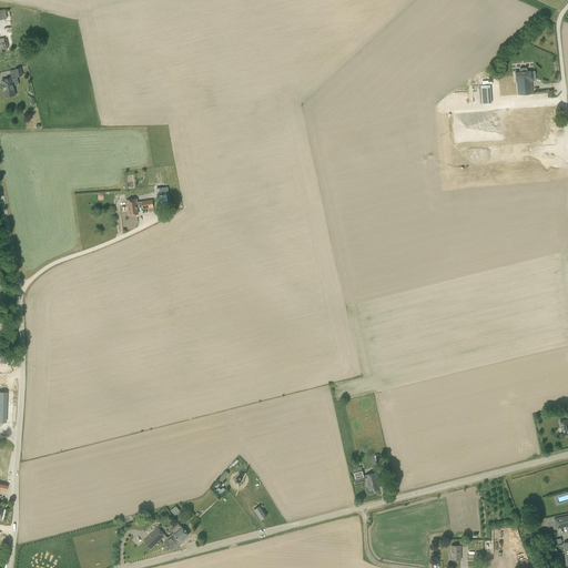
[(519,69),(519,72),(515,73),(516,83),(517,83),(518,95),(533,94),(530,72),(527,72),(526,69),(519,69)]
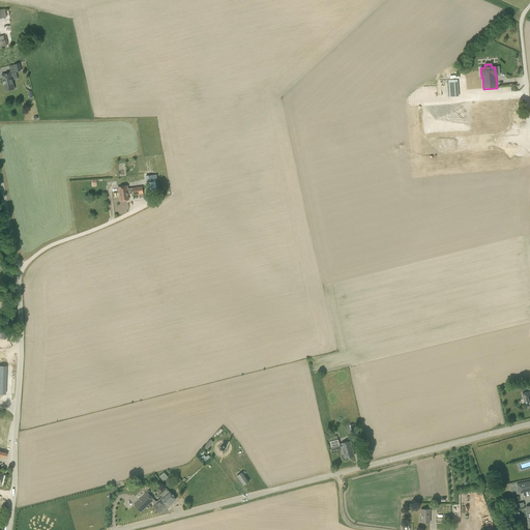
[(15,89),(10,72),(1,75),(5,91),(15,89)]
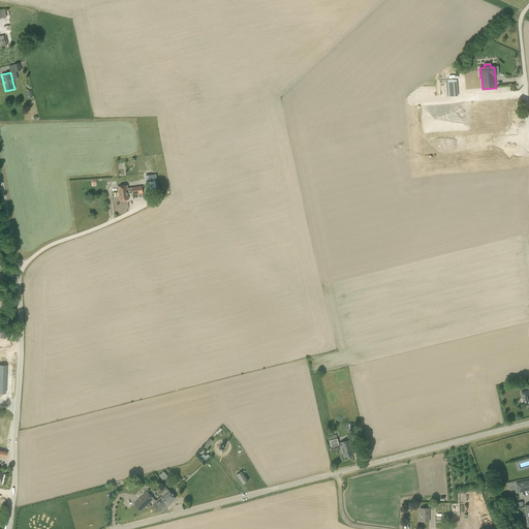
[(479,88),(478,75),(468,78),(469,89),(479,88)]
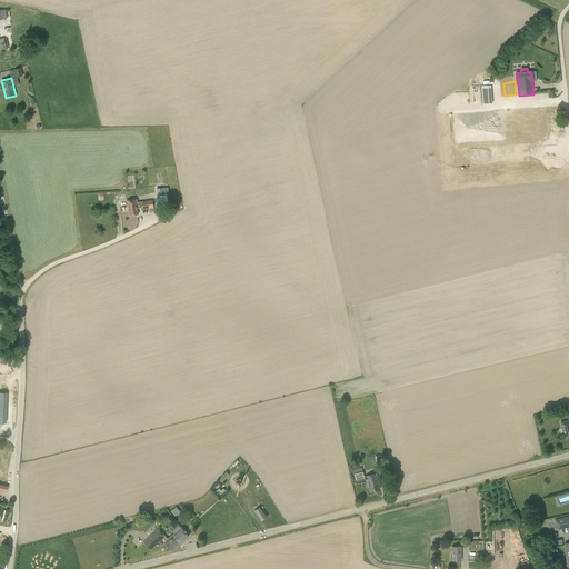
[(492,103),(491,86),(481,87),(482,105),(492,103)]
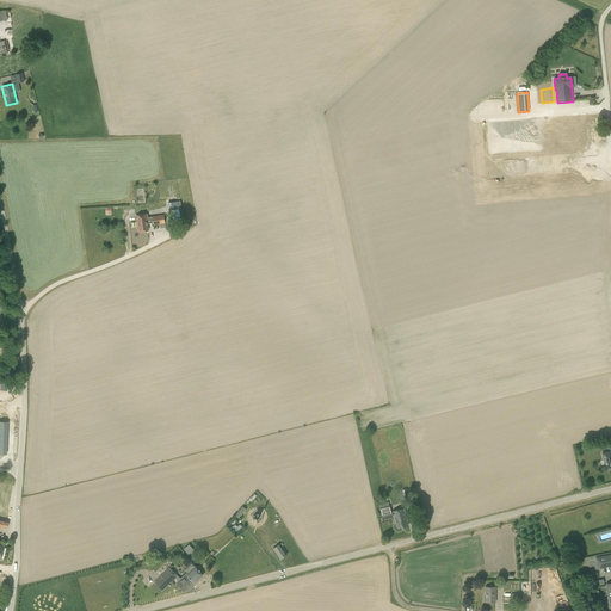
[(549,124),(489,129),(491,153),(550,148),(549,124)]
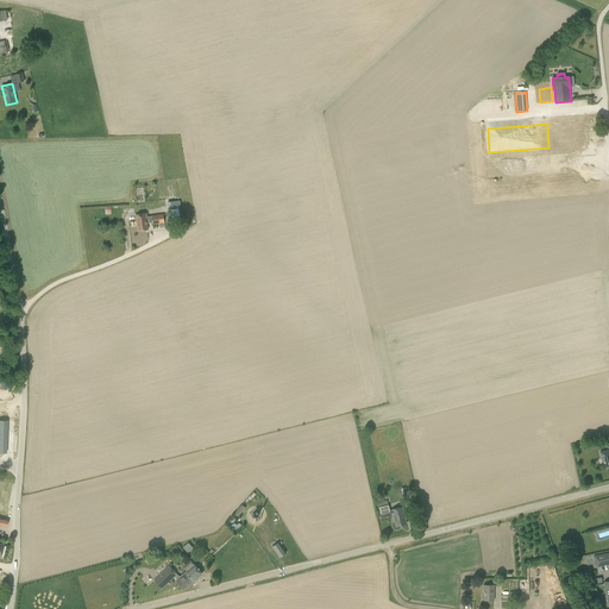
[(167,202),(170,221),(180,220),(177,201),(167,202)]
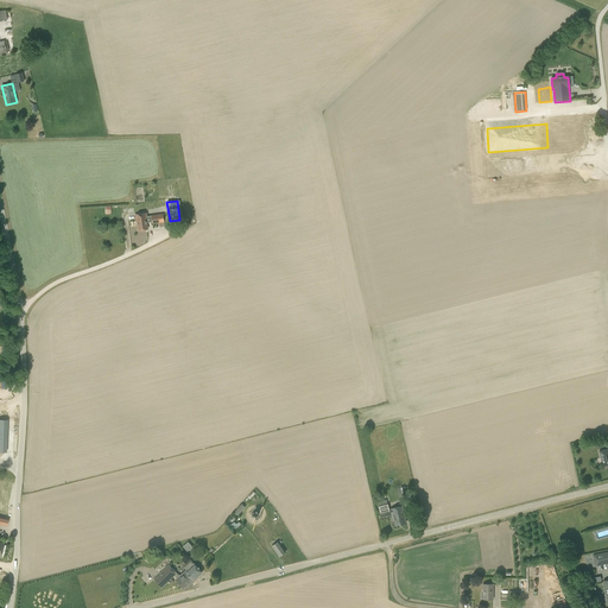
[(164,222),(163,214),(151,215),(151,216),(146,216),(147,220),(135,221),(137,226),(138,226),(138,230),(147,229),(146,223),(152,222),(152,223),(164,222)]
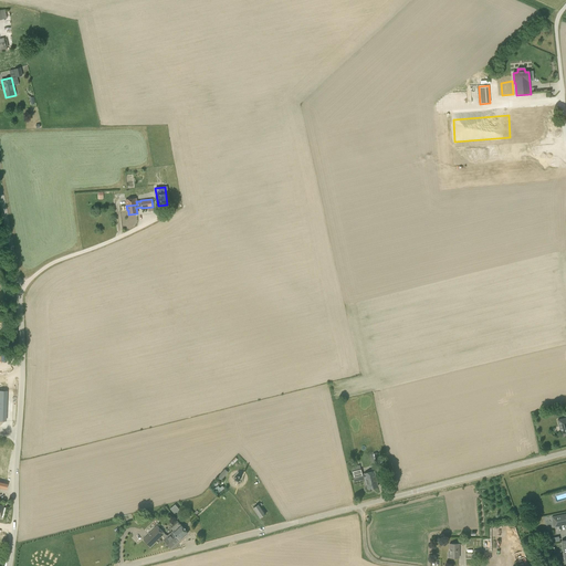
[(0,461),(9,463),(12,448),(4,447),(3,452),(0,451),(0,461)]
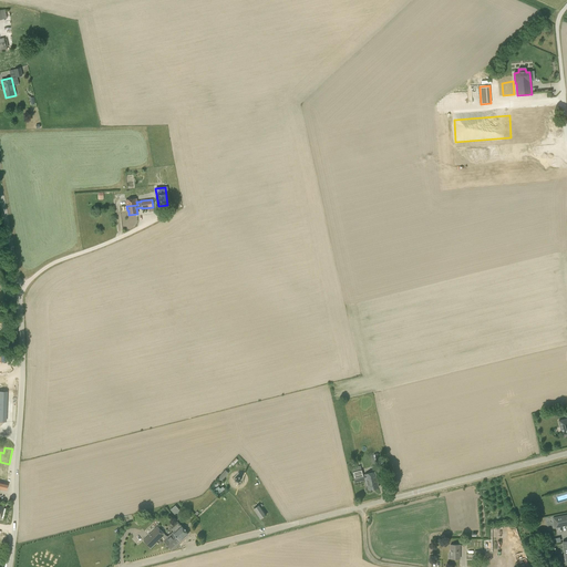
[(225,470),(218,477),(222,482),(229,473),(225,470)]
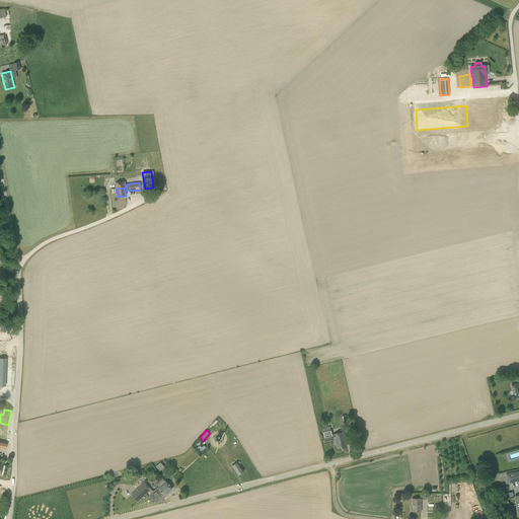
[(347,446),(343,432),(334,434),(331,434),(330,430),(323,432),(324,436),(323,437),(324,442),(335,439),(337,448),(347,446)]
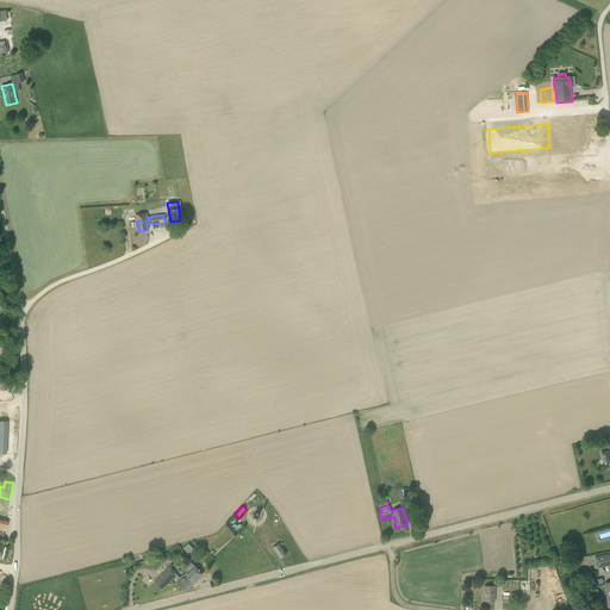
[(282,545),(281,542),(279,543),(273,548),(280,559),(286,554),(281,546),(282,545)]
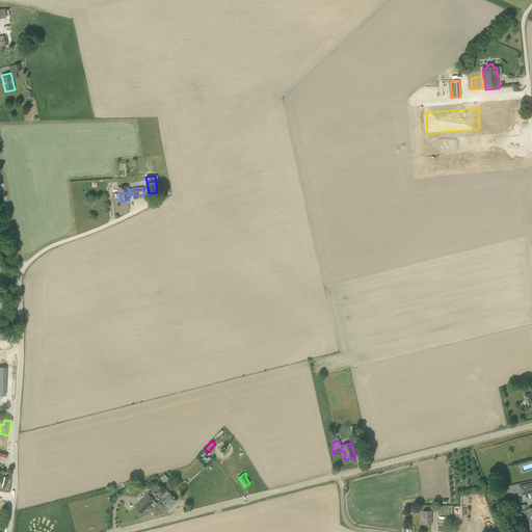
[(164,474),(160,478),(165,484),(169,480),(164,474)]
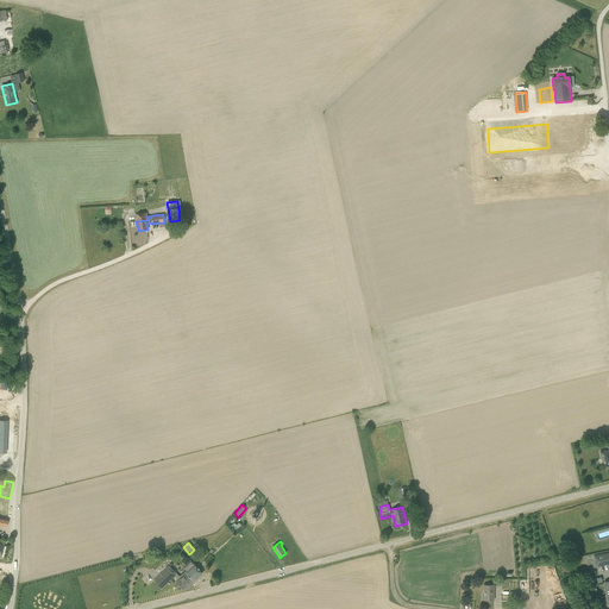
[(608,552),(594,557),(596,566),(608,564),(608,552)]
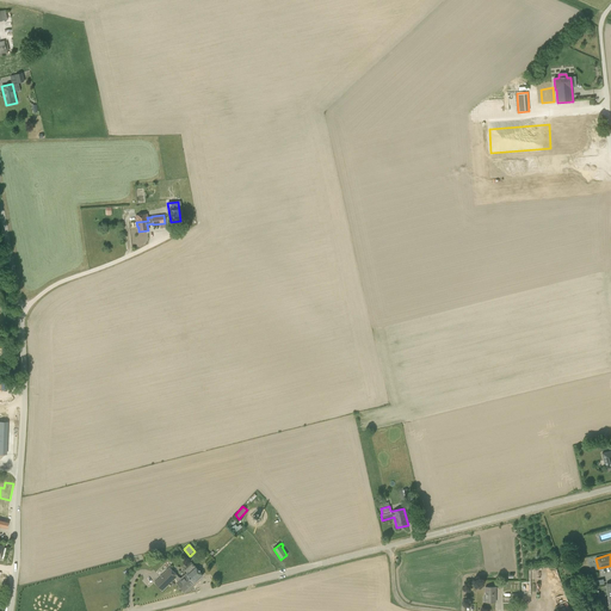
[(184,568),(187,573),(181,579),(177,576),(178,575),(170,567),(154,582),(162,591),(174,579),(178,581),(177,582),(185,591),(203,575),(192,562),(184,568)]
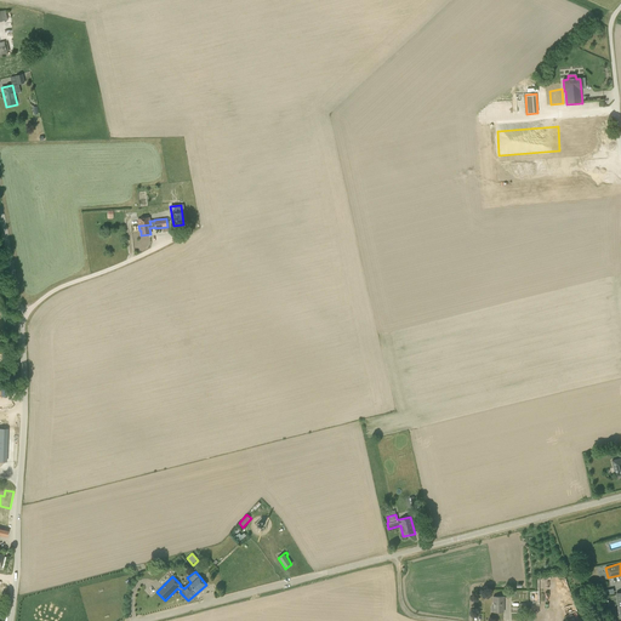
[(493,613),(503,613),(503,597),(493,597),(493,613)]
